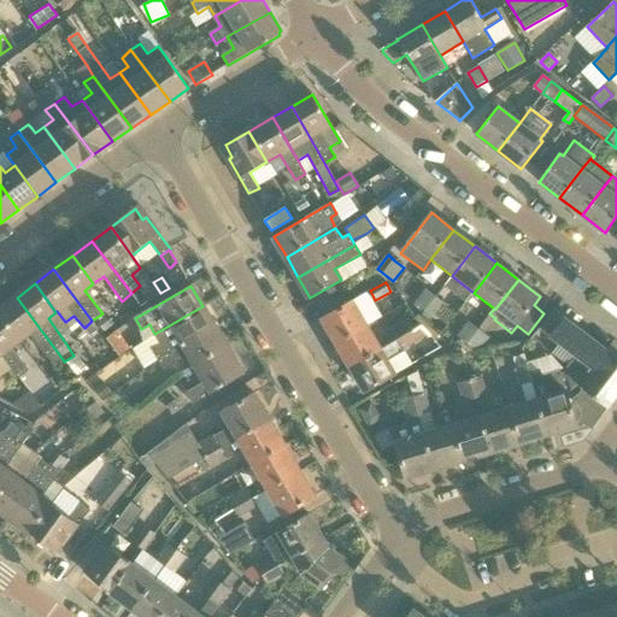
[(425,311),(435,298),(425,291),(416,304),(425,311)]
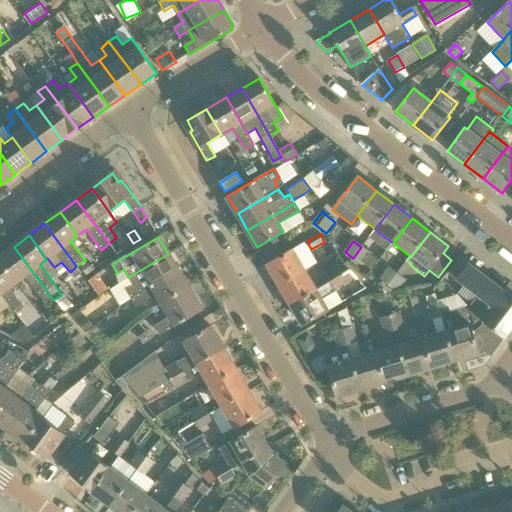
[(40,295),(46,290),(14,247),(0,256),(0,259),(16,281),(23,277),(38,296),(40,295)]
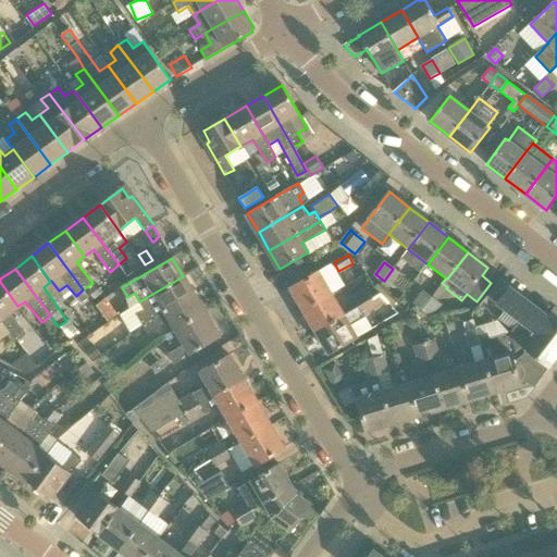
[(393,269),(384,281),(393,287),(401,275),(393,269)]
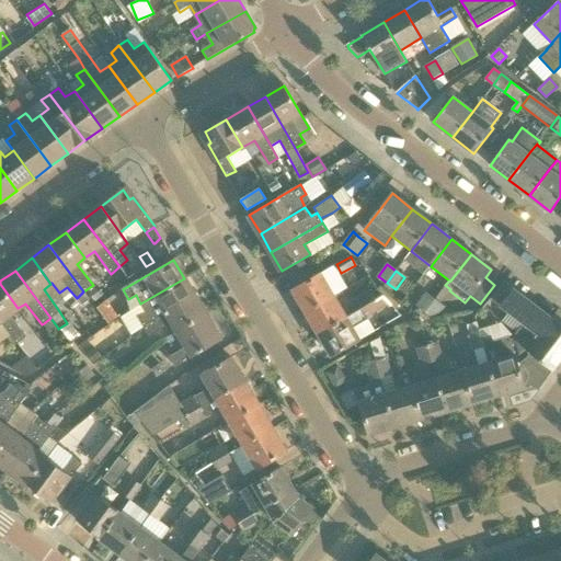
[(306,312),(334,296),(321,274),(294,289),(306,312)]
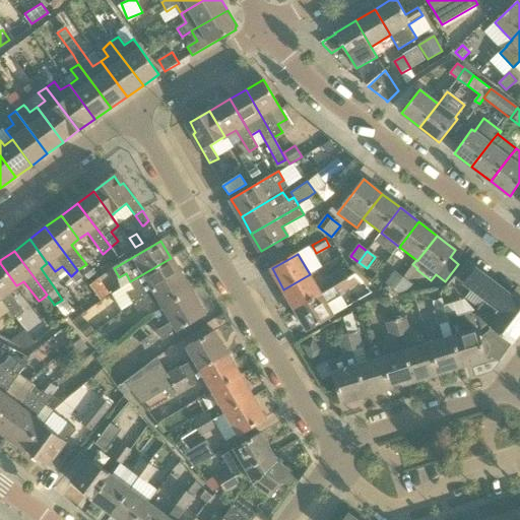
[(133,302),(181,274),(171,258),(130,281),(134,289),(128,294),(133,302)]
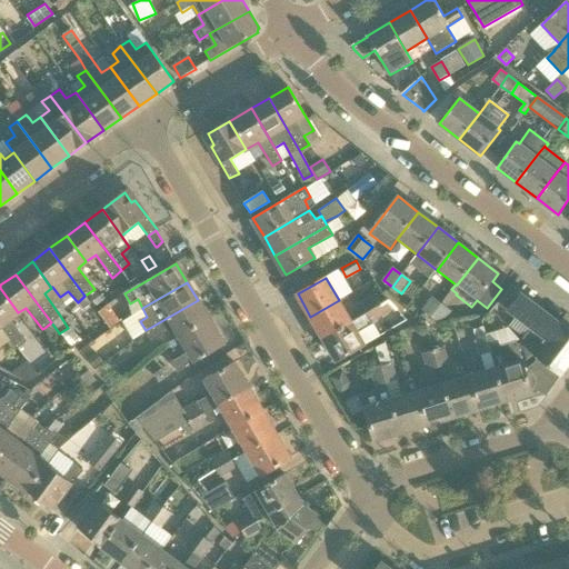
[(568,365),(568,327),(563,323),(562,326),(521,293),(522,293),(511,285),(497,303),(508,311),(508,310),(531,328),(521,341),(533,356),(539,359),(538,360),(539,360),(560,376),(560,377),(568,365)]
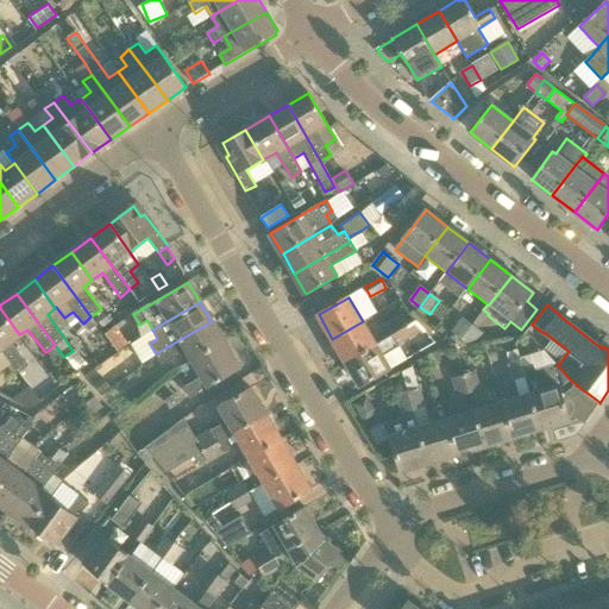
[(0,347),(1,349),(18,372),(29,365),(11,341),(19,334),(0,308),(0,347)]
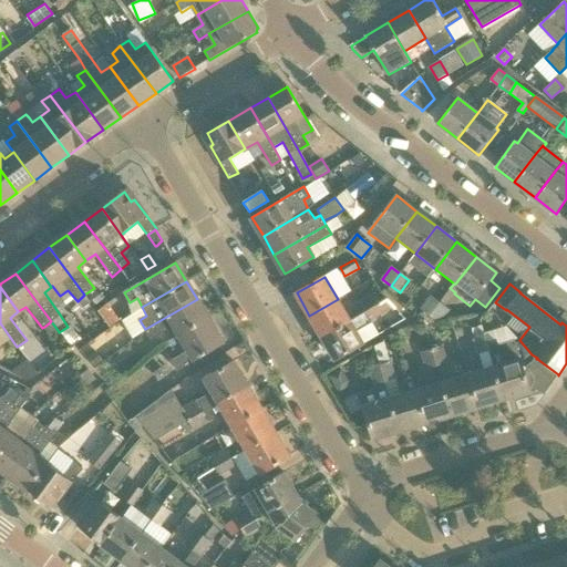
[(84,295),(78,301),(83,308),(91,302),(84,295)]
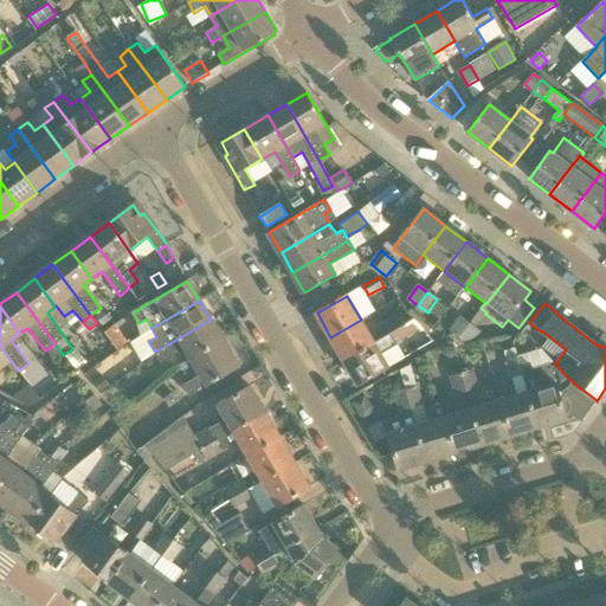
[(391,333),(406,324),(401,315),(386,324),(391,333)]
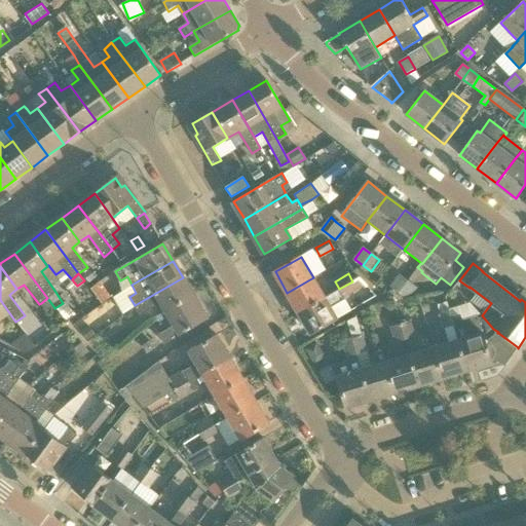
[(399,293),(408,282),(400,275),(391,287),(399,293)]
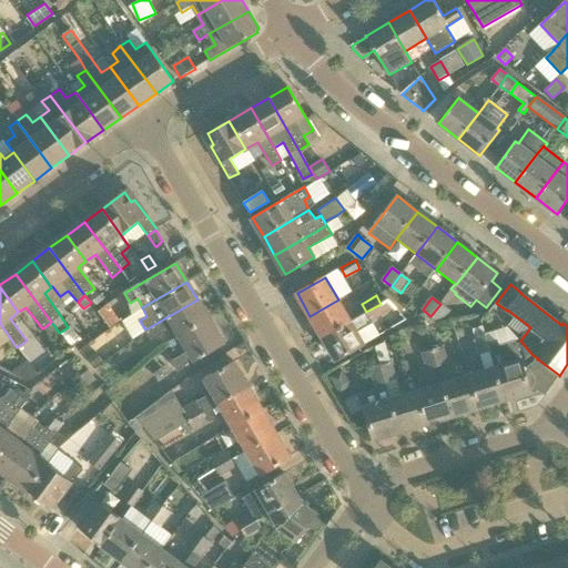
[(180,335),(209,318),(198,300),(145,330),(151,338),(151,340),(175,326),(180,335)]
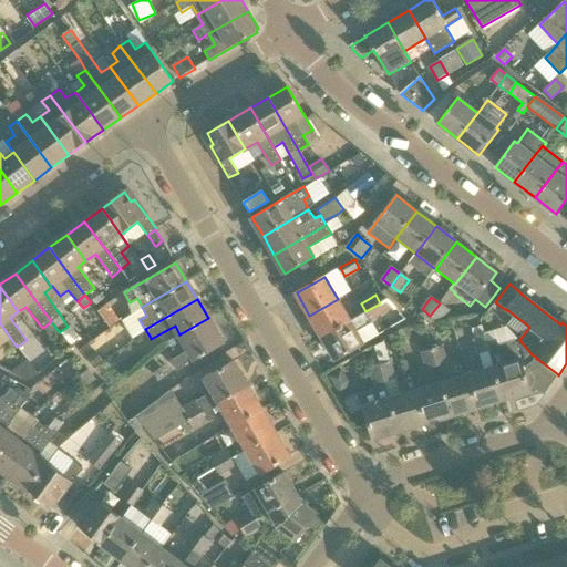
[(350,320),(338,299),(309,316),(322,337),(350,320)]
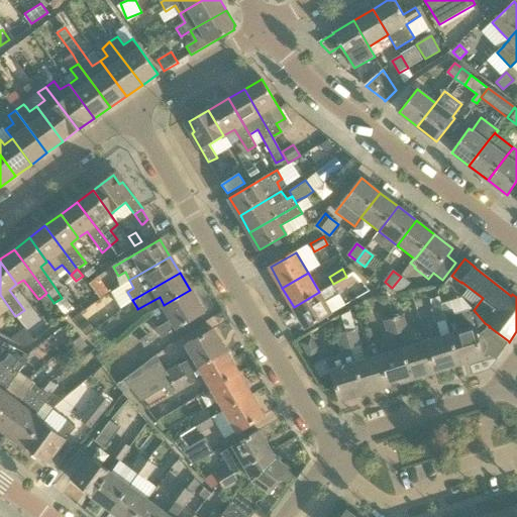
[(338,292),(347,287),(349,289),(359,284),(362,282),(353,273),(346,277),(333,284),(319,292),(294,307),(306,328),(331,313),(325,303),(339,295),(338,292)]
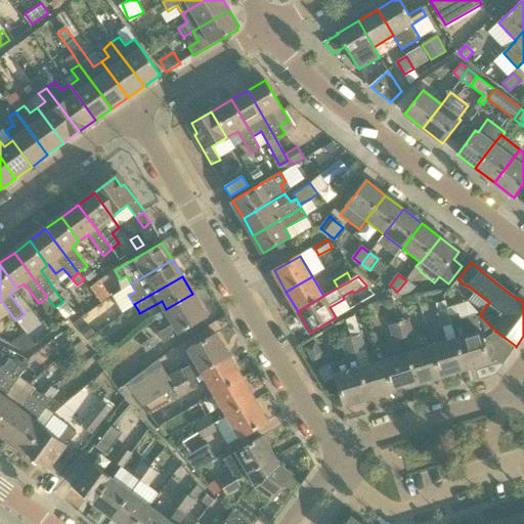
[(99,280),(90,288),(101,303),(111,296),(99,280)]
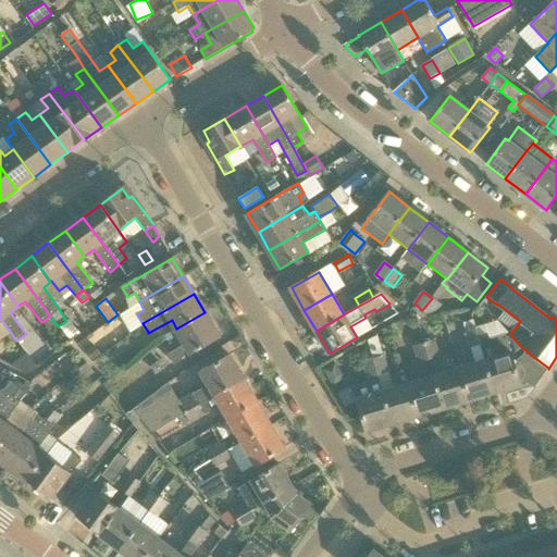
[(432,298),(422,310),(431,317),(441,305),(432,298)]
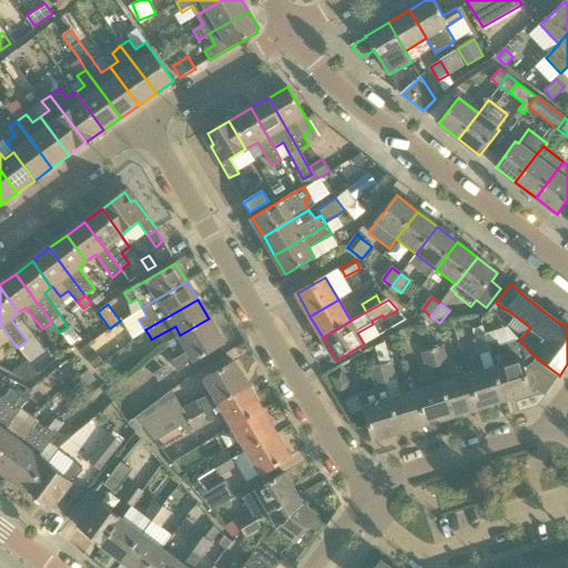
[(172,362),(178,372),(224,345),(209,318),(180,335),(190,352),(172,362)]
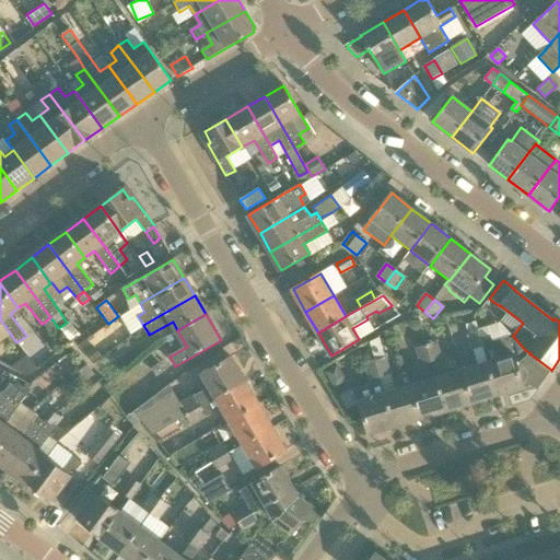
[(50,317),(44,323),(49,331),(57,326),(50,317)]
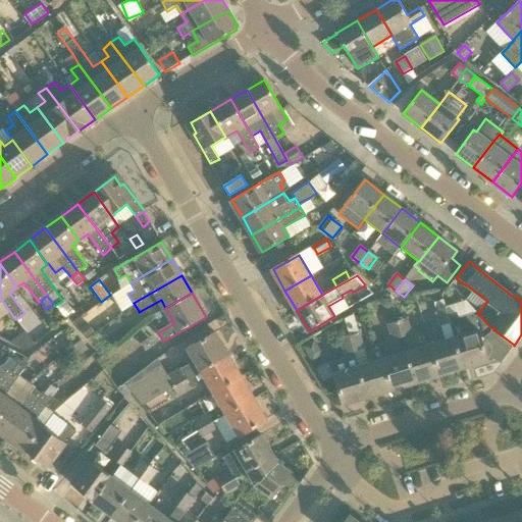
[(474,313),(459,317),(455,305),(446,308),(450,322),(455,337),(464,368),(493,359),(501,363),(514,345),(494,330),(493,330),(487,337),(482,340),(474,313)]
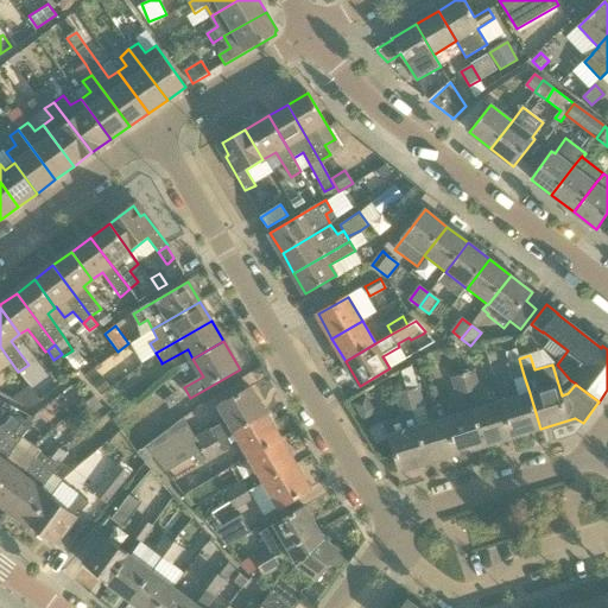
[(513,379),(524,375),(519,359),(508,361),(513,379)]
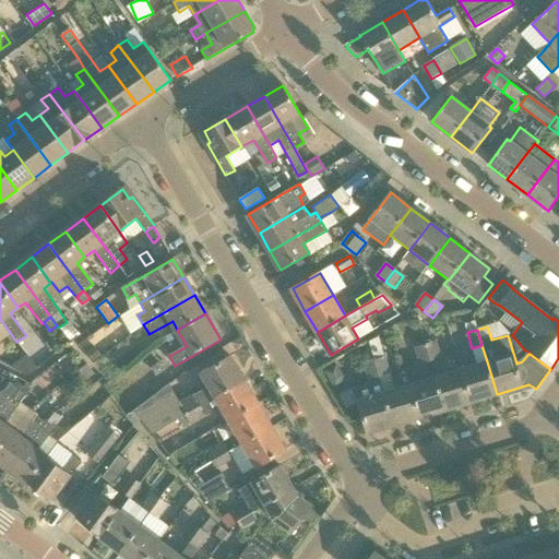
[(375,360),(379,376),(390,373),(384,358),(379,337),(369,341),(375,360)]
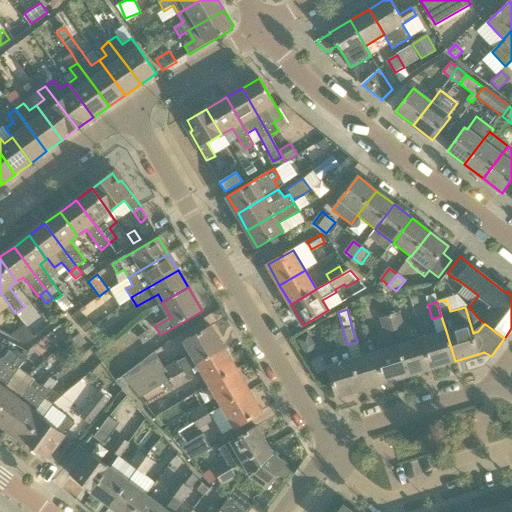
[(390,316),(394,330),(403,327),(399,313),(390,316)]
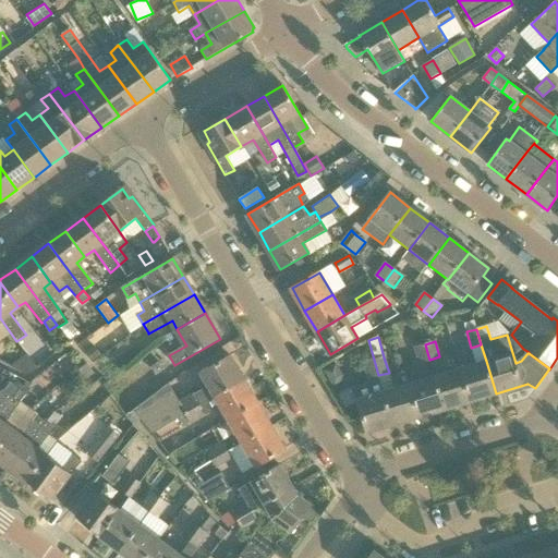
[(420,363),(429,360),(425,344),(415,348),(420,363)]
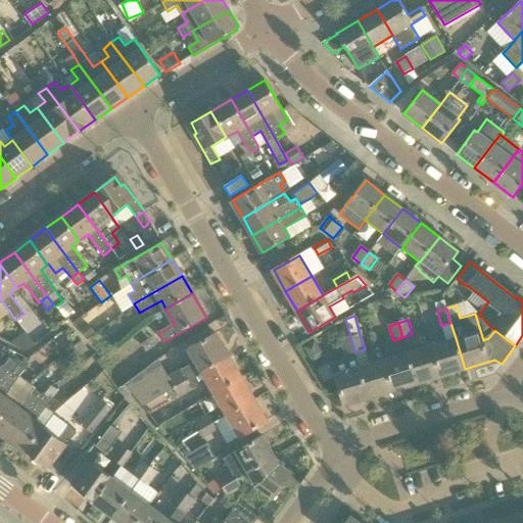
[(87,338),(94,333),(88,324),(81,330),(87,338)]
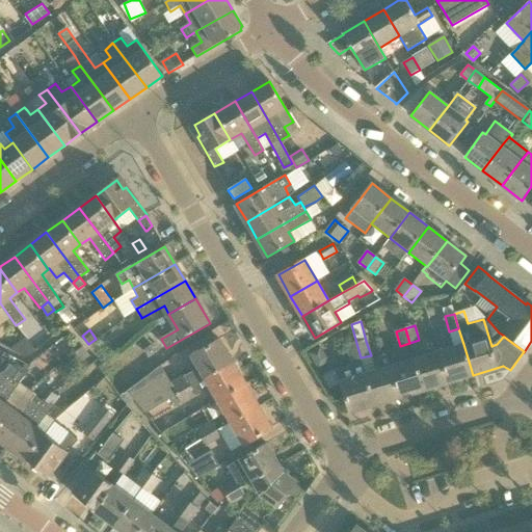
[(104,337),(89,346),(102,364),(115,353),(107,340),(104,337)]
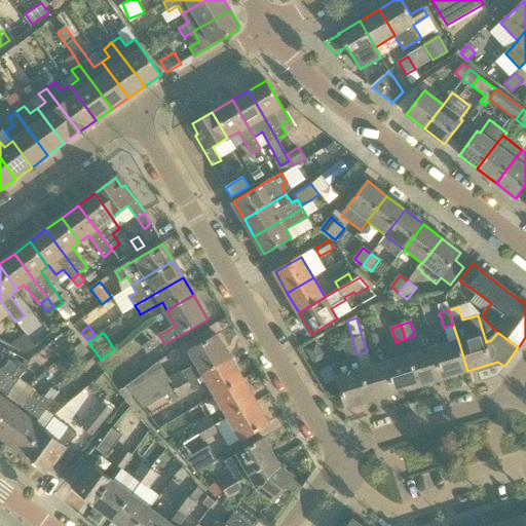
[(26,353),(35,347),(25,334),(10,344),(26,353)]
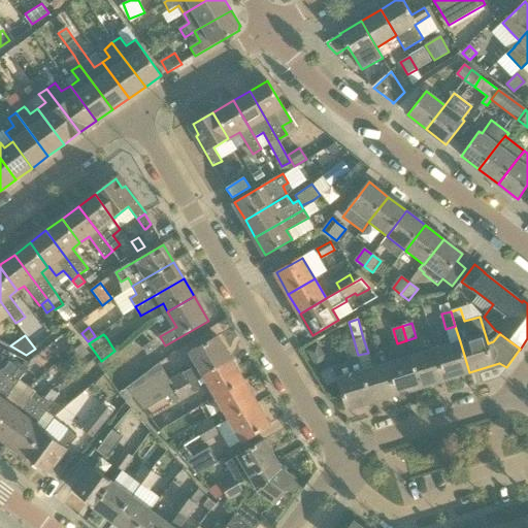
[(183,388),(231,359),(218,336),(190,353),(198,366),(170,382),(160,363),(128,387),(120,392),(127,401),(134,397),(144,410),(170,395),(183,388)]
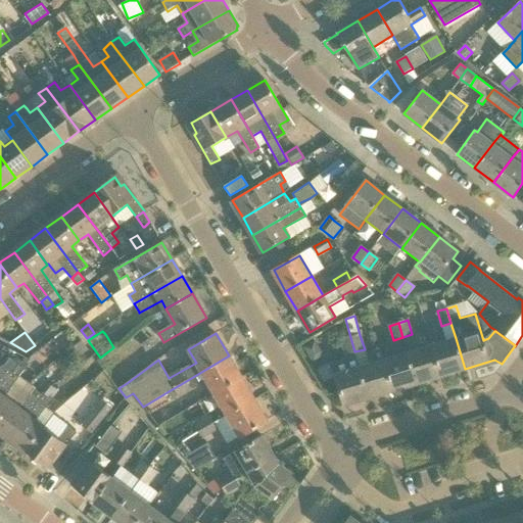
[(344,406),(369,398),(360,368),(354,351),(350,337),(341,340),(347,359),(327,365),(335,375),(344,406)]
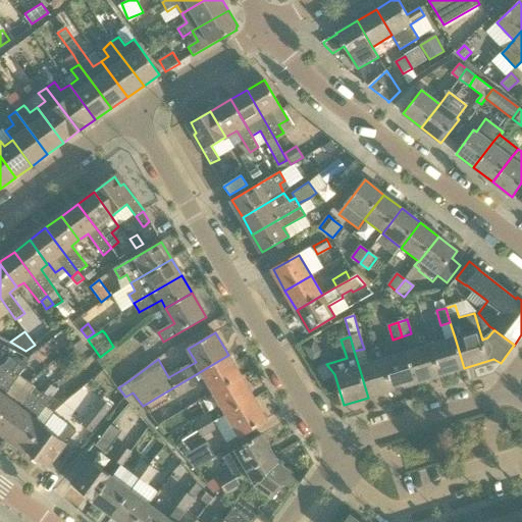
[(439,375),(464,368),(455,337),(430,345),(439,375)]
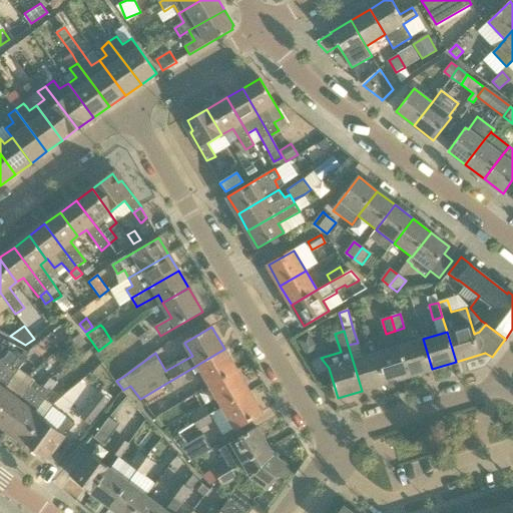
[(79,334),(61,349),(68,358),(87,343),(79,334)]
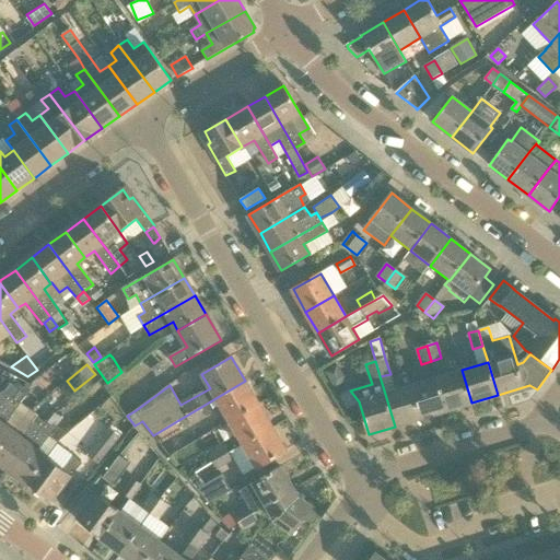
[(342,385),(343,377),(337,365),(325,372),(335,389),(342,385)]
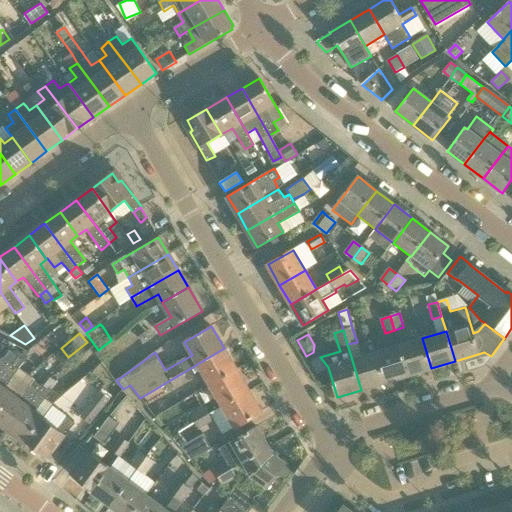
[(408,375),(431,368),(422,338),(399,346),(408,375)]
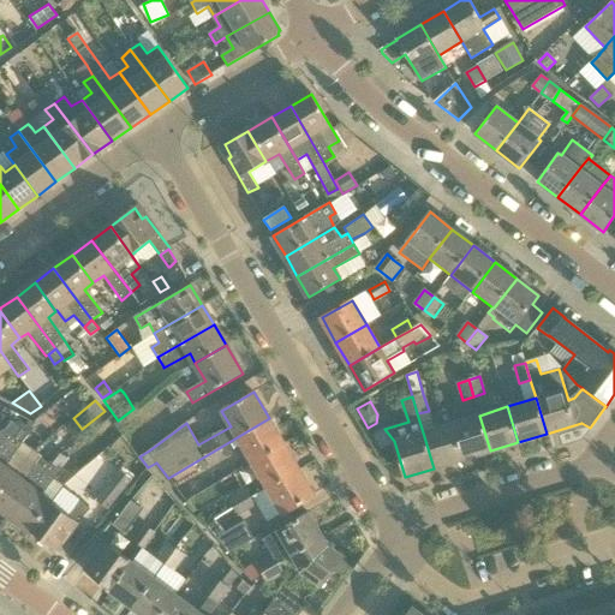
[(461,459),(490,451),(479,416),(451,424),(461,459)]
